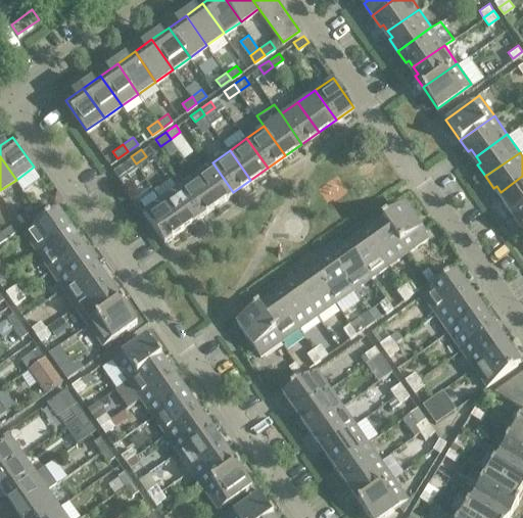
[(136,163),(131,156),(121,163),(126,171),(136,163)]
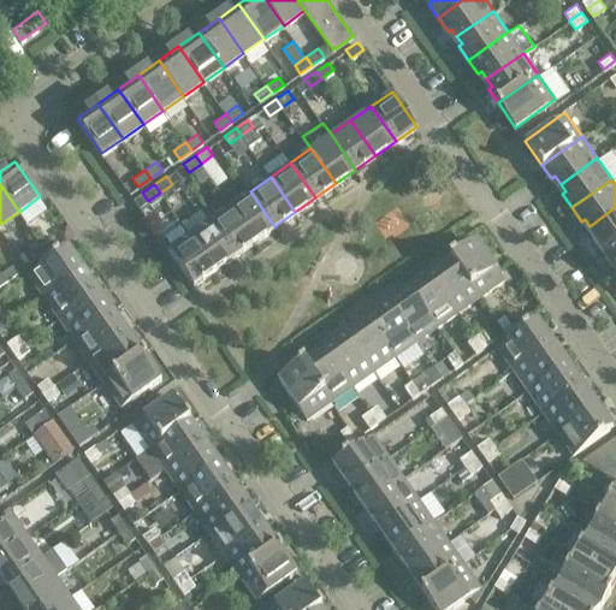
[(274,226),(250,191),(230,205),(254,241),(274,226)]
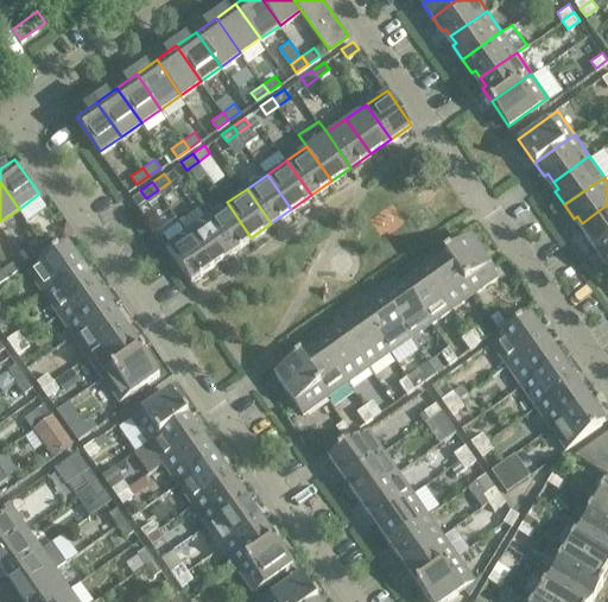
[(251,238),(227,202),(207,216),(232,251),(251,238)]
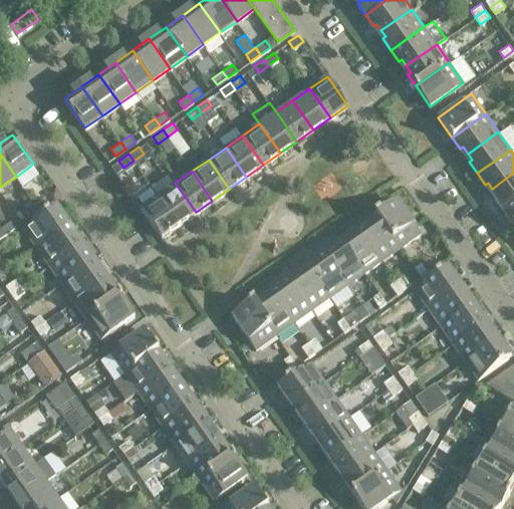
[(513,200),(513,173),(492,189),(497,195),(494,197),(502,209),(513,200)]
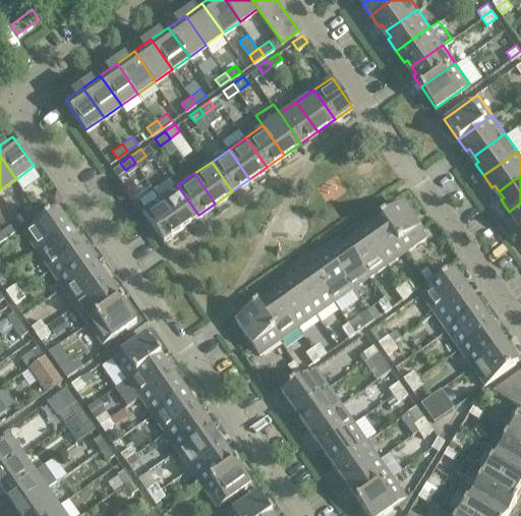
[(198,215),(177,185),(160,197),(181,227),(198,215)]
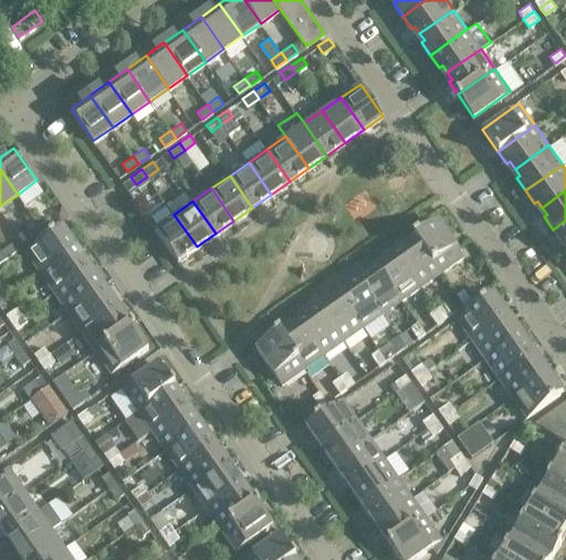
[(56,210),(56,214),(61,220),(69,214),(63,205),(56,210)]
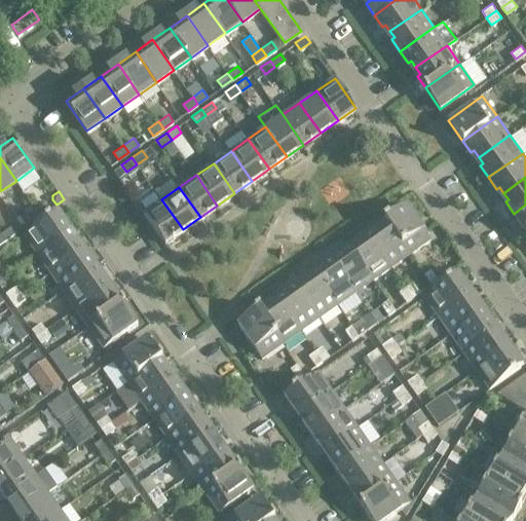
[(183,229),(161,199),(144,212),(165,243),(183,229)]
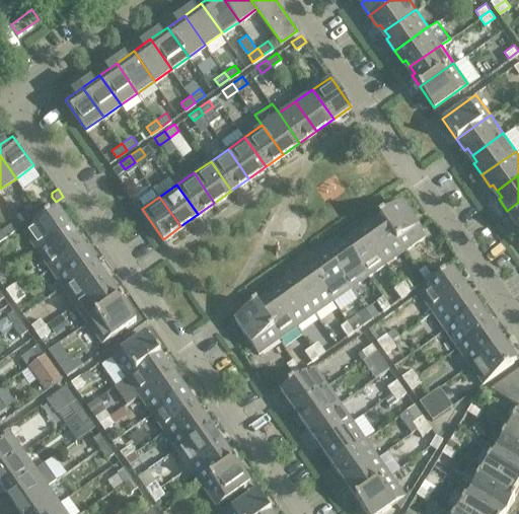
[(45,198),(34,205),(40,212),(50,205),(45,198)]
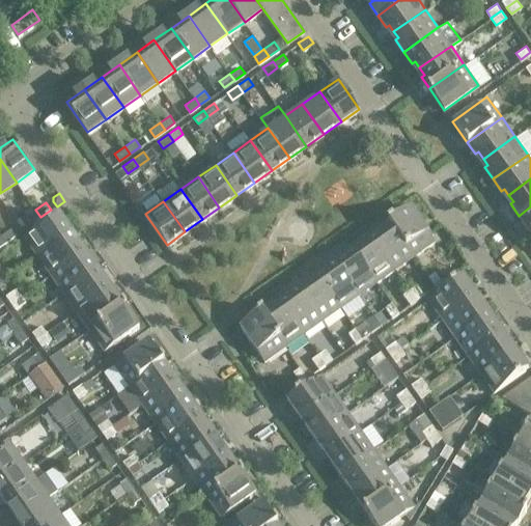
[(410,204),(389,220),(413,254),(435,240),(410,204)]
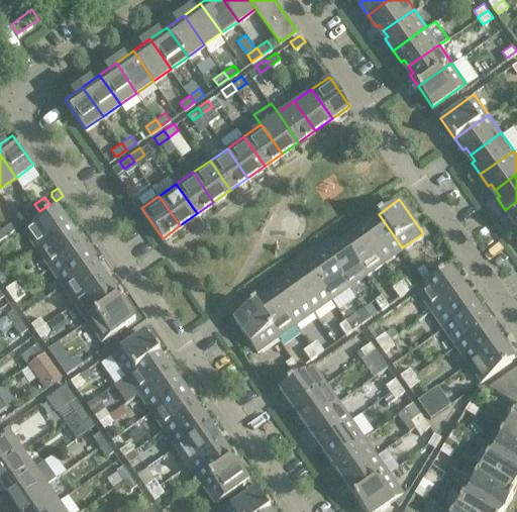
[(516,201),(505,210),(513,221),(516,219),(516,220),(516,225),(516,226),(516,201)]
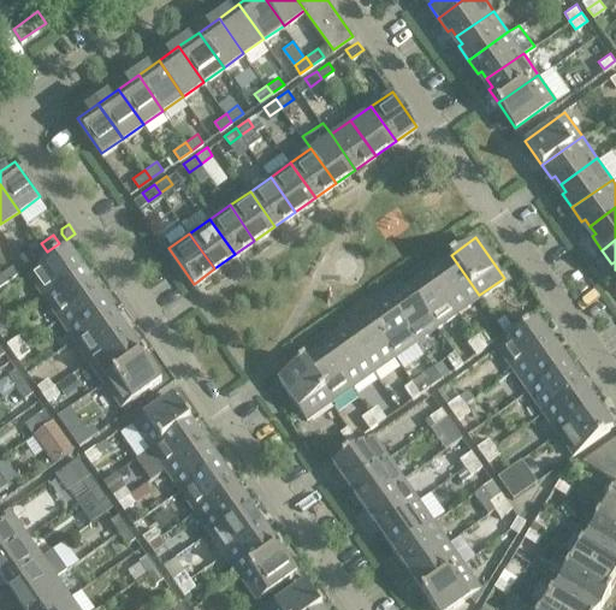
[(47,252),(41,243),(29,252),(35,260),(47,252)]
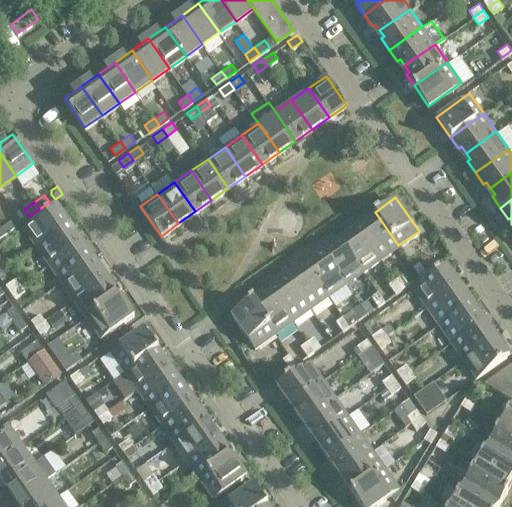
[(59,212),(54,205),(23,227),(36,245),(70,222),(62,210),(59,212)]
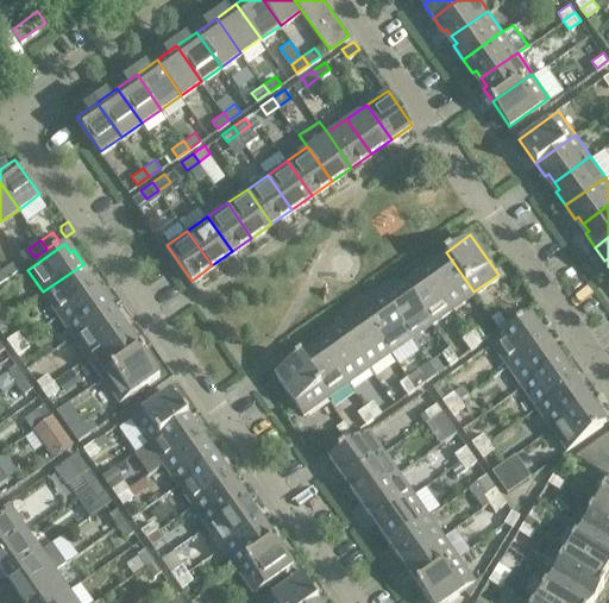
[(473,291),(446,252),(433,262),(435,265),(427,270),(453,306),(473,291)]
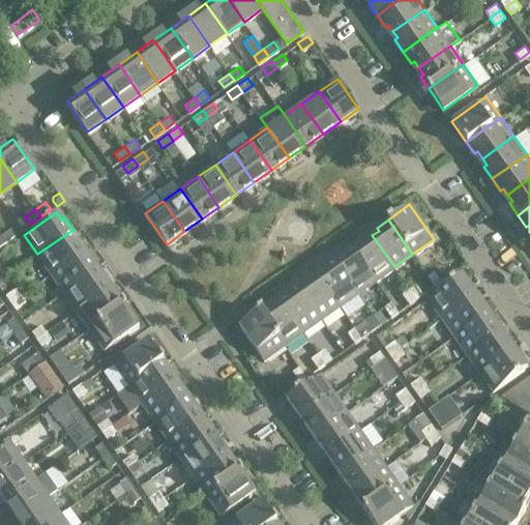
[(10,227),(1,233),(6,240),(16,234),(10,227)]
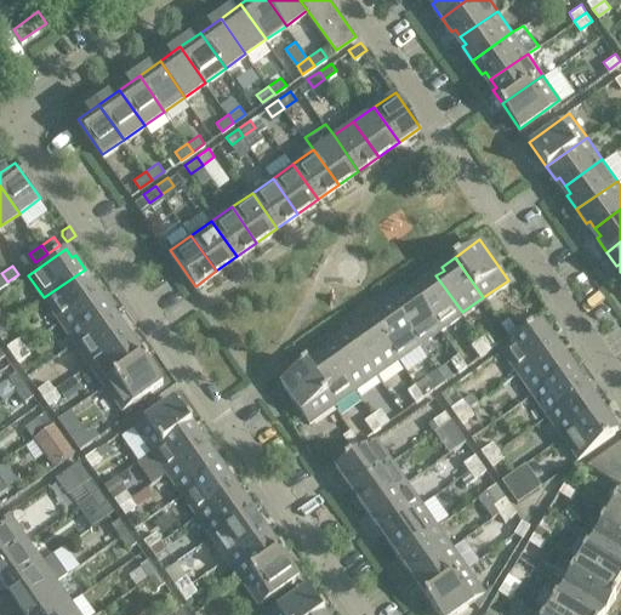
[(95,283),(85,269),(44,297),(60,319),(96,294),(91,285),(95,283)]
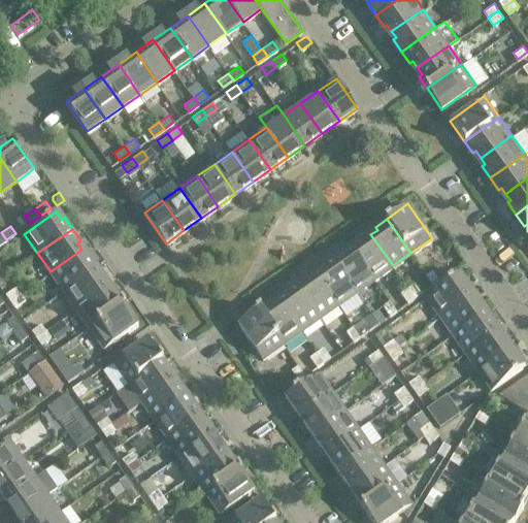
[(393,265),(370,234),(364,238),(362,235),(351,243),(374,279),(393,265)]
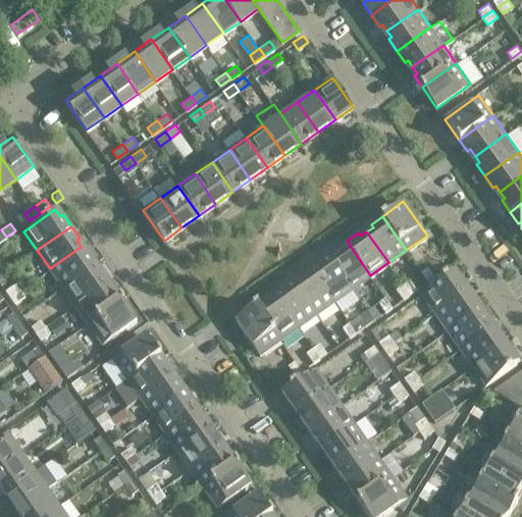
[(370,275),(347,241),(334,249),(336,252),(331,256),(329,253),(328,254),(353,288),(370,275)]
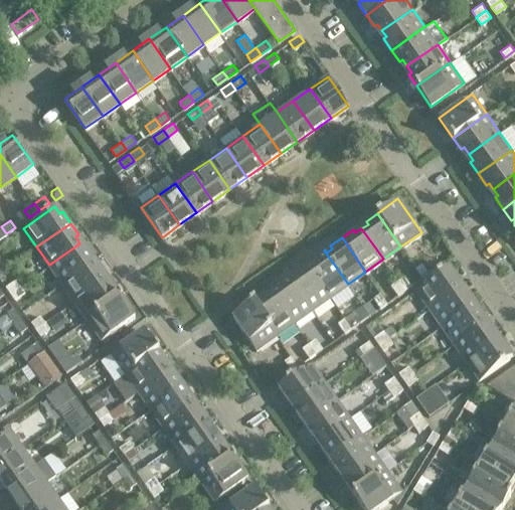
[(84,249),(79,243),(49,265),(61,283),(96,259),(88,247),(84,249)]
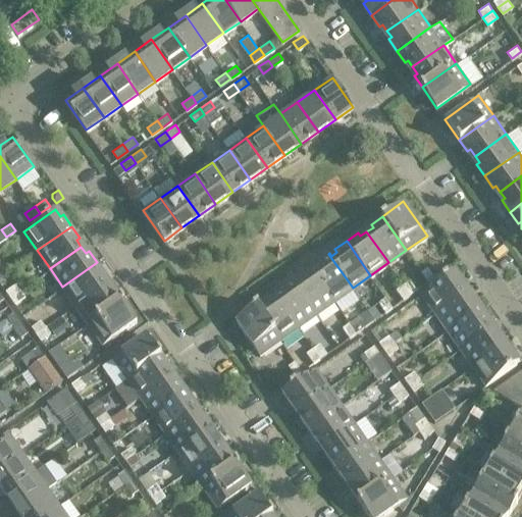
[(353,288),(328,254),(317,262),(319,265),(312,269),(334,301),(353,288)]
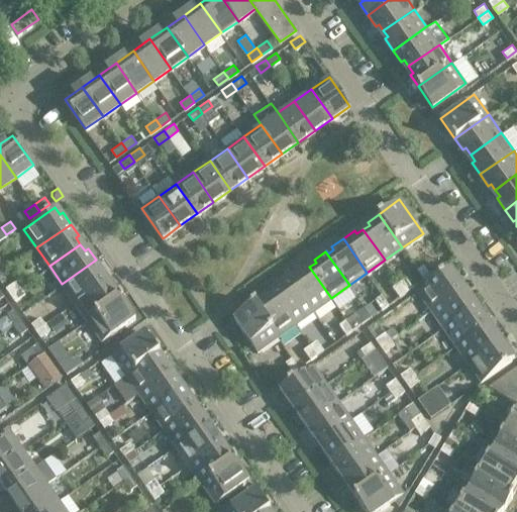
[(104,271),(96,260),(62,284),(75,301),(105,280),(101,274),(104,271)]
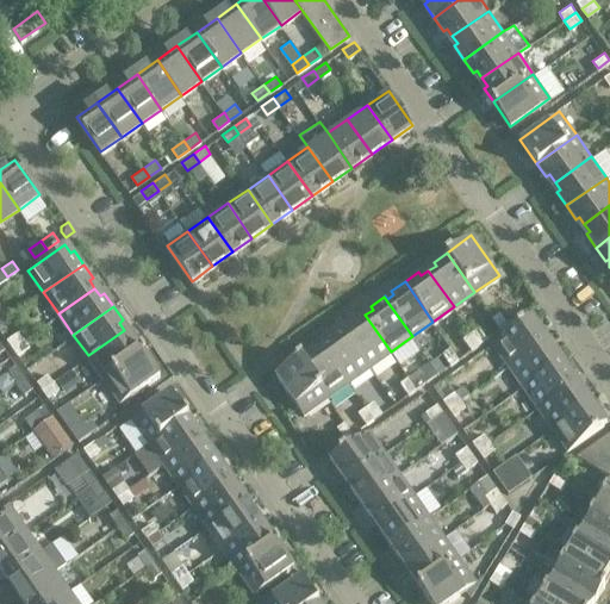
[(491,316),(499,328),(508,322),(499,310),(491,316)]
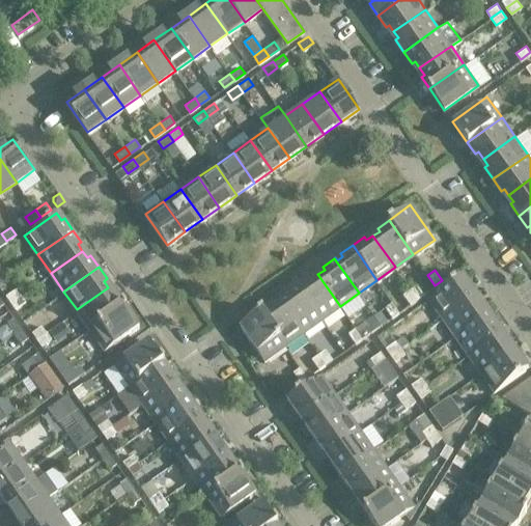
[(472,285),(463,273),(428,298),(442,316),(473,295),(469,287),(472,285)]
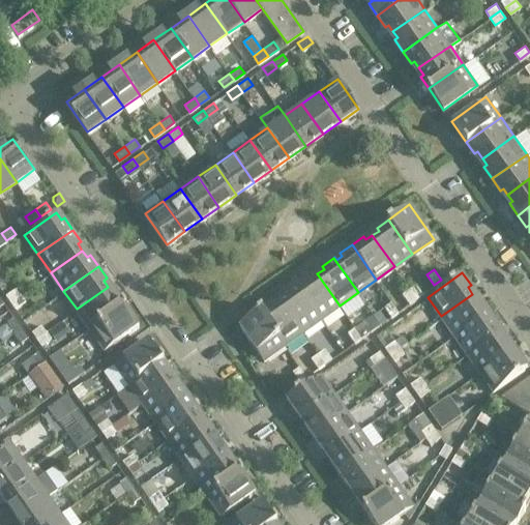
[(340,305),(317,273),(311,279),(308,275),(297,284),(321,318),(340,305)]
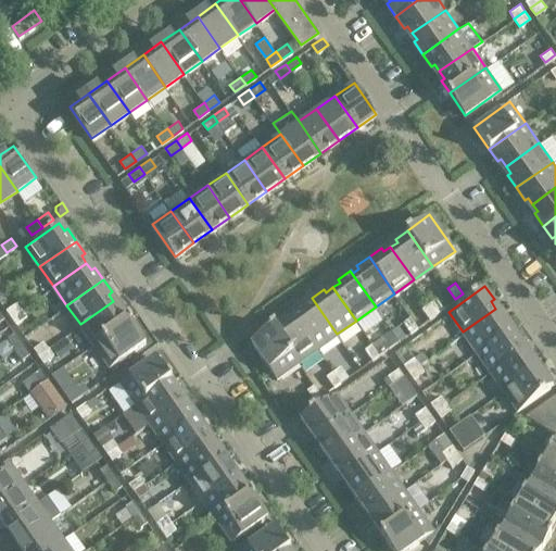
[(436,297),(429,301),(437,312),(443,308),(436,297)]
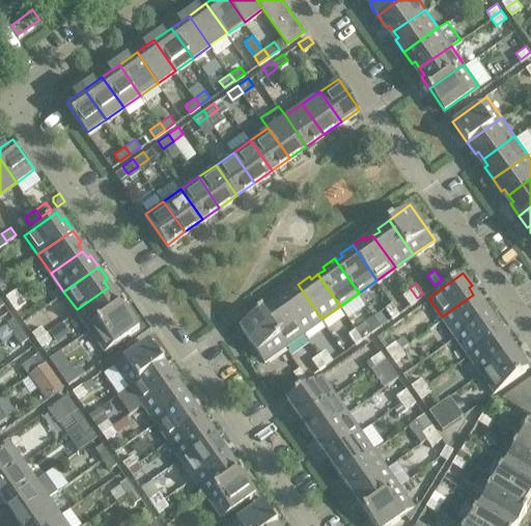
[(322,319),(298,284),(285,293),(287,296),(281,300),(304,332),(322,319)]
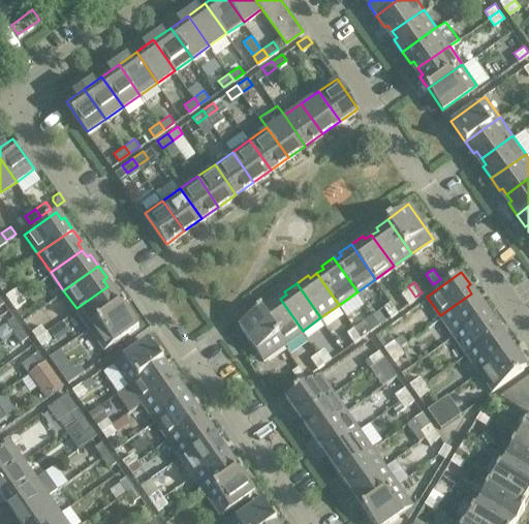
[(16,286),(5,294),(10,300),(21,293),(16,286)]
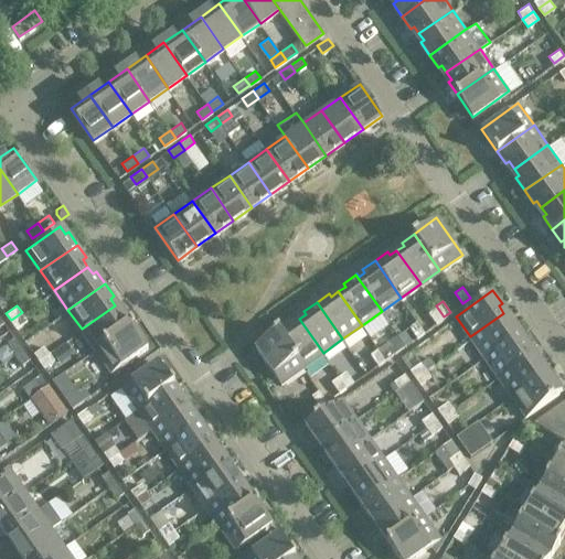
[(120,312),(115,305),(82,329),(95,348),(132,322),(124,310),(120,312)]
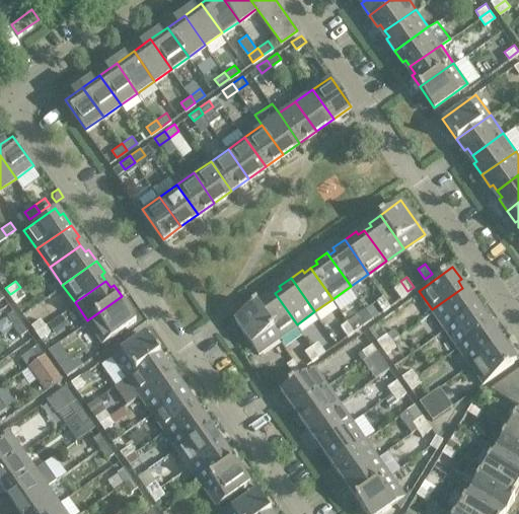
[(408,291),(400,281),(393,286),(400,296),(408,291)]
